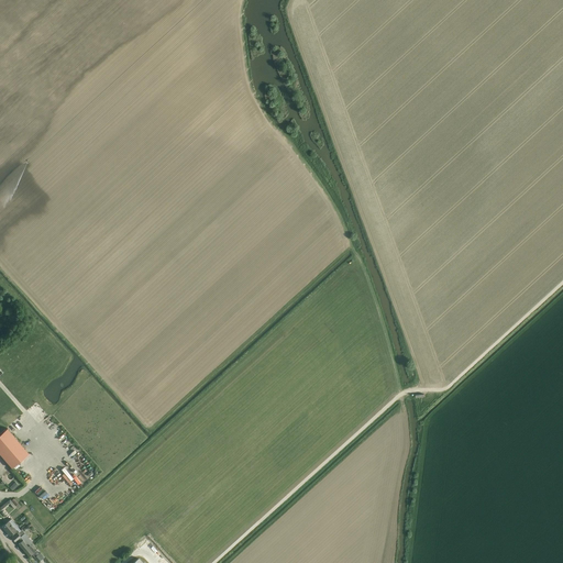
[(0,453),(12,468),(30,453),(8,428),(0,433),(0,453)]
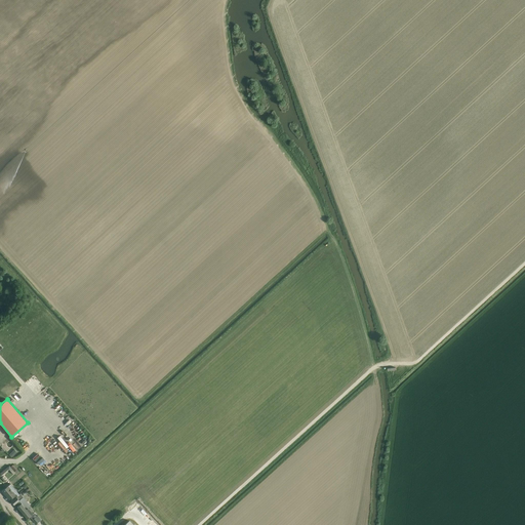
[(17,467),(14,465),(13,466),(13,465),(11,467),(15,471),(14,472),(9,466),(0,473),(2,476),(0,477),(3,480),(4,481),(6,480),(5,479),(2,475),(8,470),(12,474),(12,473),(13,475),(15,473),(16,475),(19,473),(16,469),(17,467)]
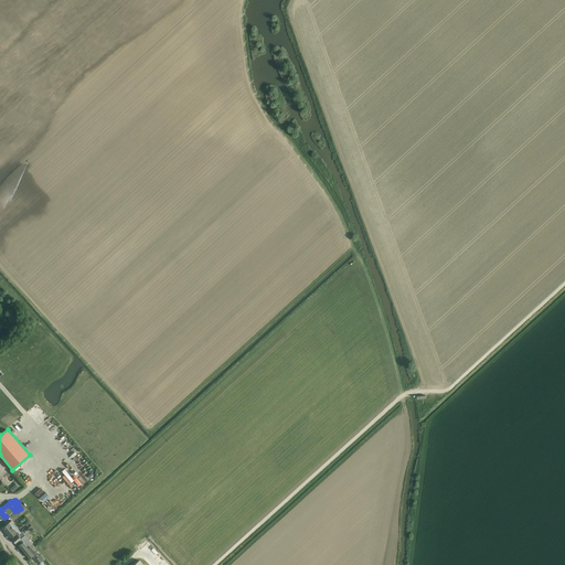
[(11,521),(2,529),(10,537),(11,535),(13,539),(18,535),(21,532),(11,521)]
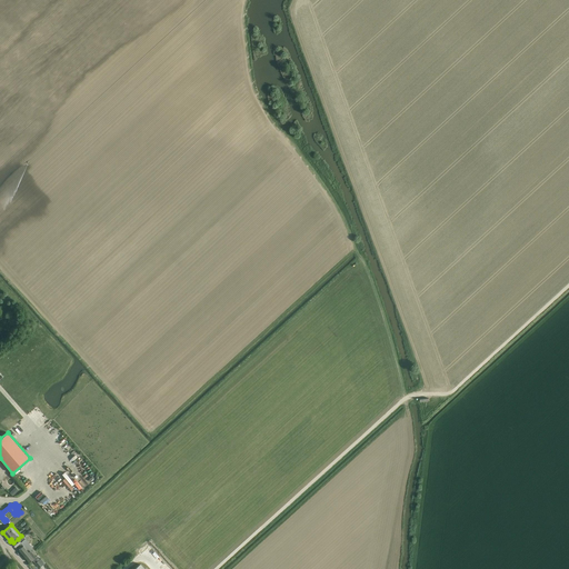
[(21,542),(18,545),(21,548),(19,550),(23,556),(30,550),(31,549),(32,549),(33,548),(27,540),(26,539),(21,542)]
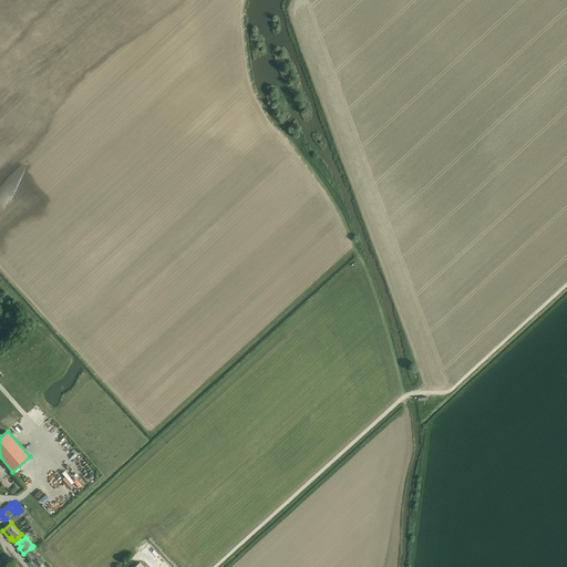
[(30,548),(23,554),(29,559),(32,557),(35,560),(35,562),(39,566),(41,564),(42,563),(38,558),(39,557),(37,554),(35,555),(33,553),(34,552),(31,547),(30,548)]
